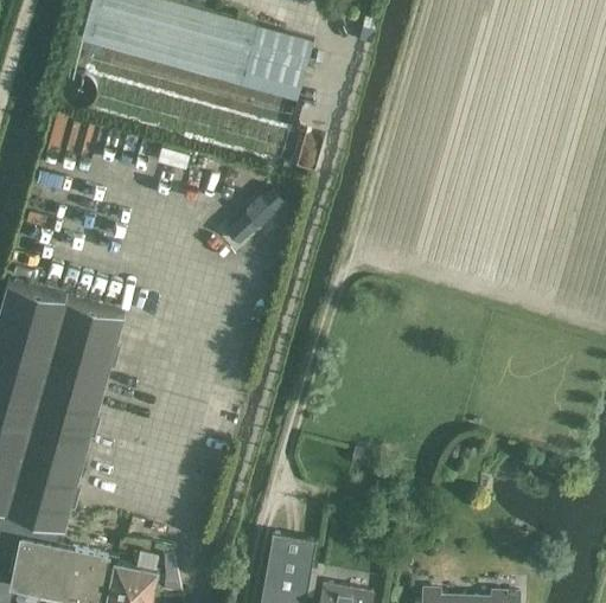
[(166,0),(91,0),(82,40),(298,101),(314,42),(166,0)]
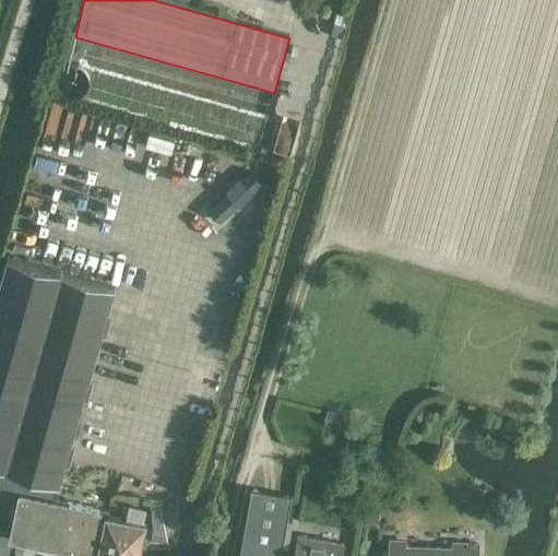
[(47,500),(51,485),(56,486),(114,290),(12,260),(0,300),(0,513),(7,516),(7,513),(16,516),(12,539),(92,555),(101,511),(47,500)]
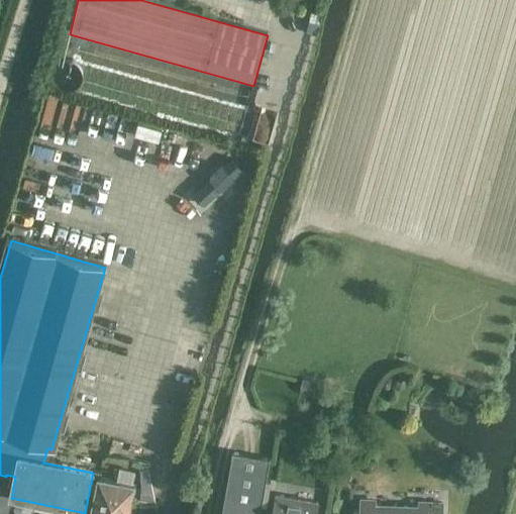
[(261,513),(270,461),(232,455),(222,513),(261,513)]
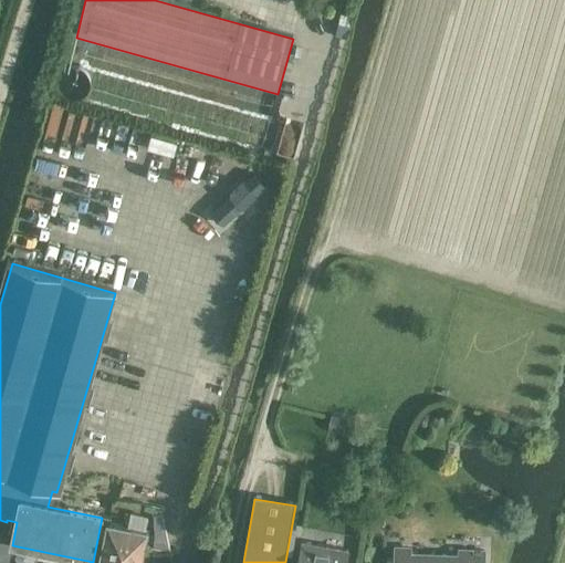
[(140,562),(147,531),(146,530),(148,518),(132,514),(129,527),(108,523),(100,562),(140,562)]
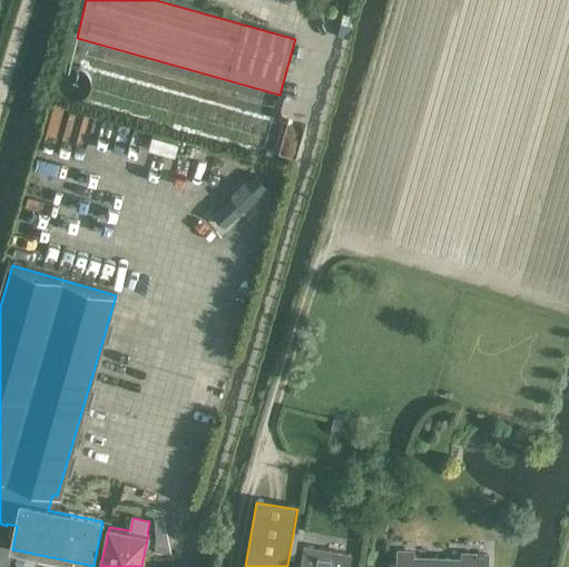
[(304,549),(301,566),(349,566),(351,557),(304,549)]
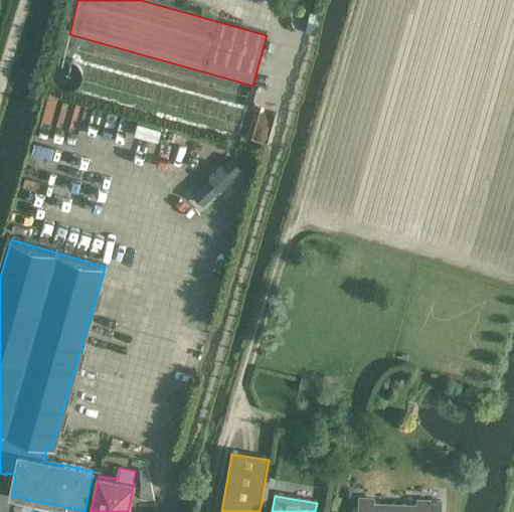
[(440,511),(440,503),(416,502),(416,506),(374,504),(374,500),(359,500),(358,511),(440,511)]
